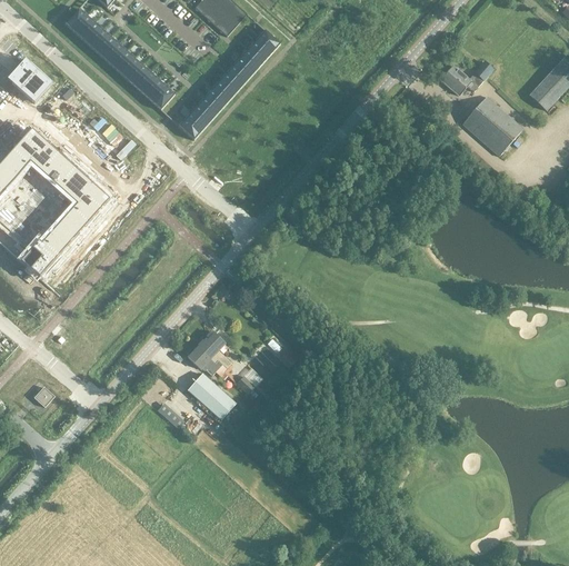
[(247,12),(232,0),(200,0),(195,6),(227,36),(247,12)]
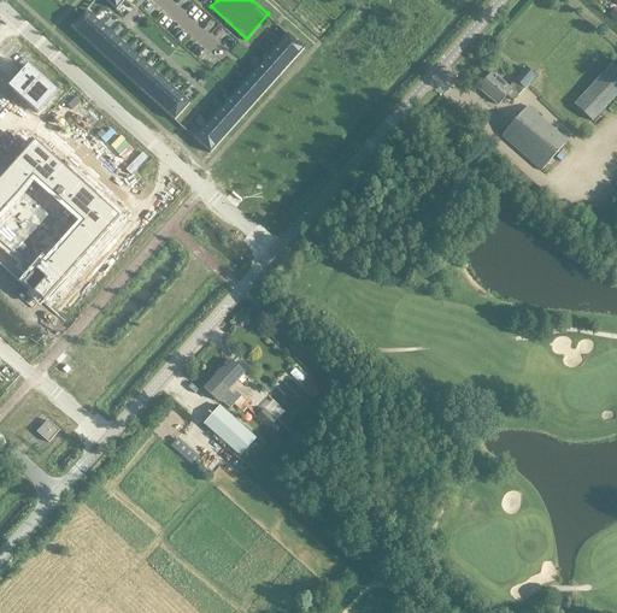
[(78,33),(94,15),(86,7),(70,24),(78,33)]
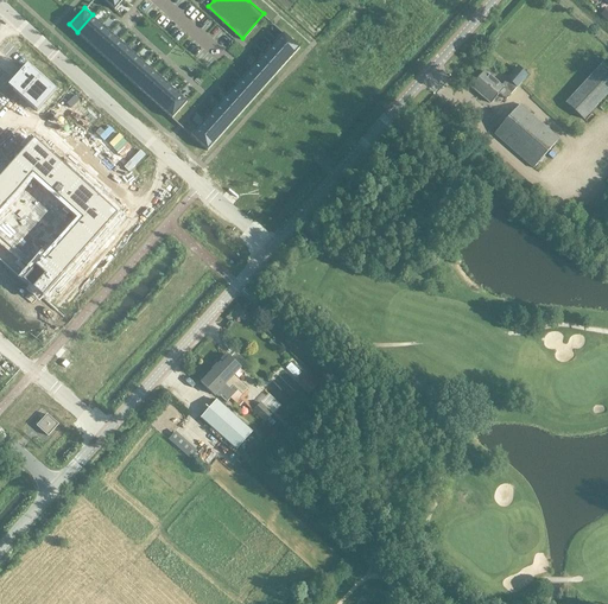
[(87,39),(101,23),(93,14),(77,32),(87,39)]
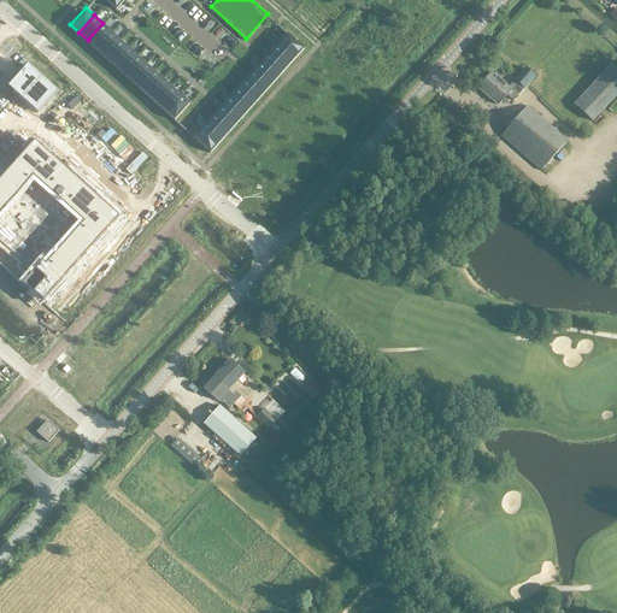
[(97,47),(111,30),(103,23),(88,40),(97,47)]
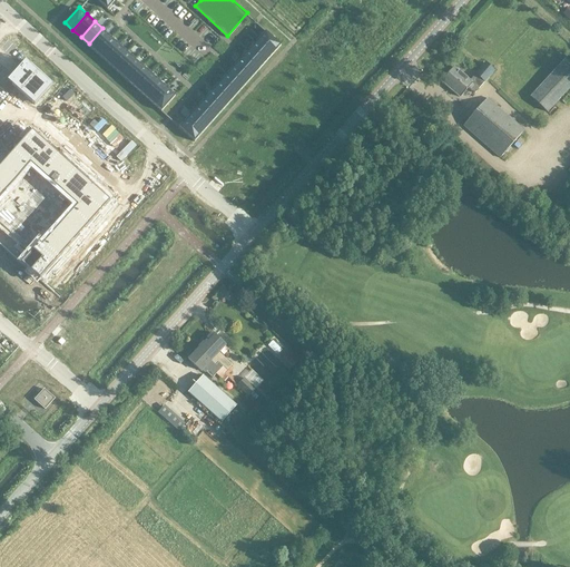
[(97,51),(111,36),(102,28),(89,44),(97,51)]
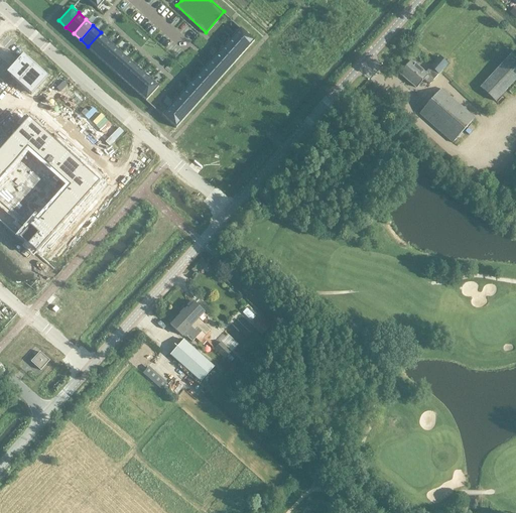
[(254,38),(240,26),(234,33),(248,45),(254,38)]
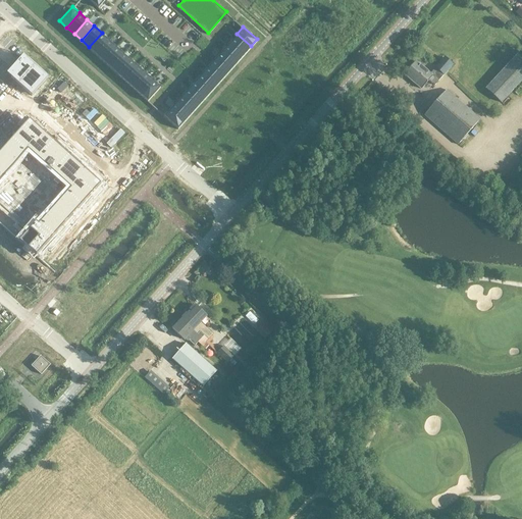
[(96,53),(109,39),(102,33),(89,47),(96,53)]
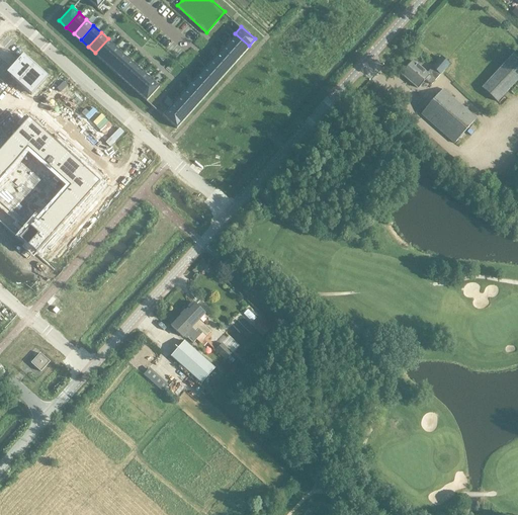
[(249,46),(235,33),(228,40),(242,54),(249,46)]
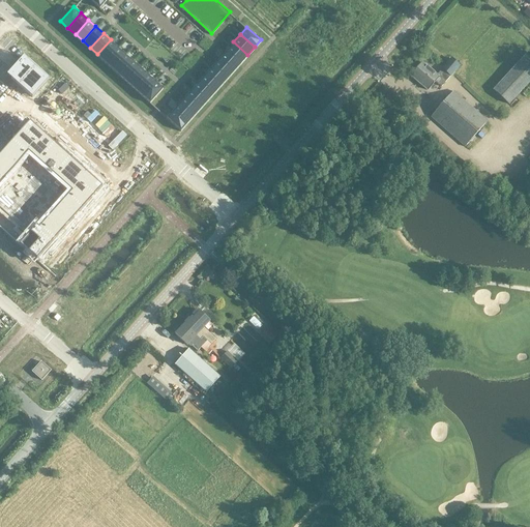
[(105,61),(118,47),(111,39),(97,54),(105,61)]
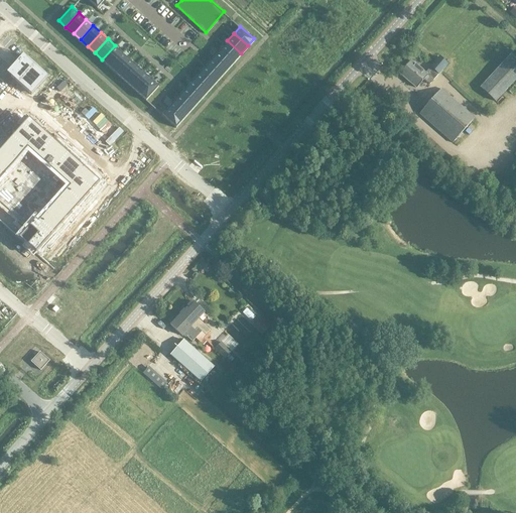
[(241,53),(227,40),(221,47),(235,60),(241,53)]
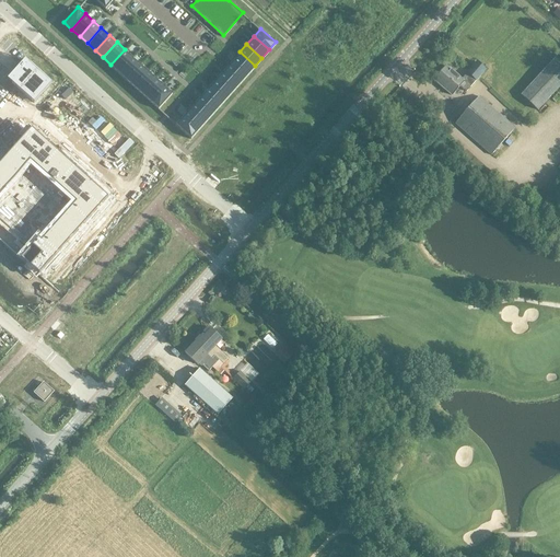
[(119,71),(132,56),(125,49),(111,65),(119,71)]
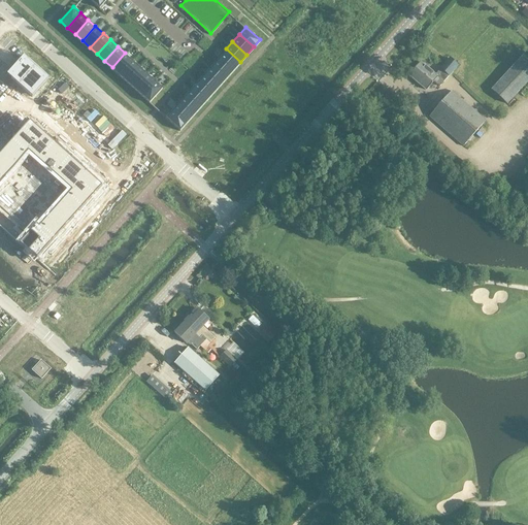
[(240,62),(226,48),(219,56),(233,69),(240,62)]
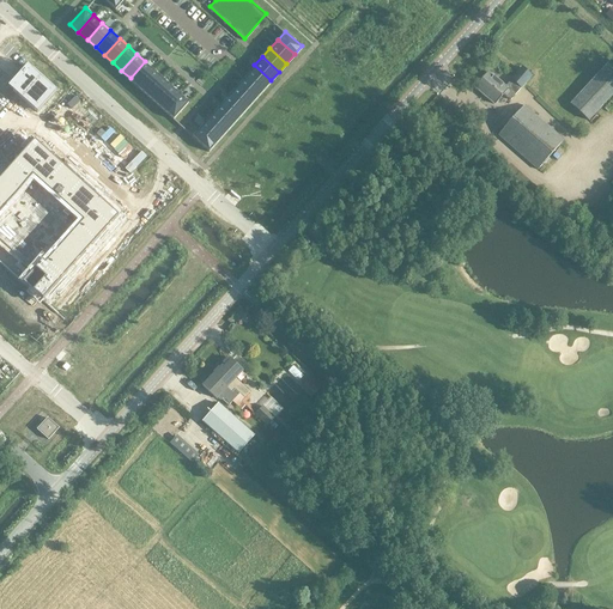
[(589,117),(612,90),(612,60),(611,59),(571,101),(589,117)]
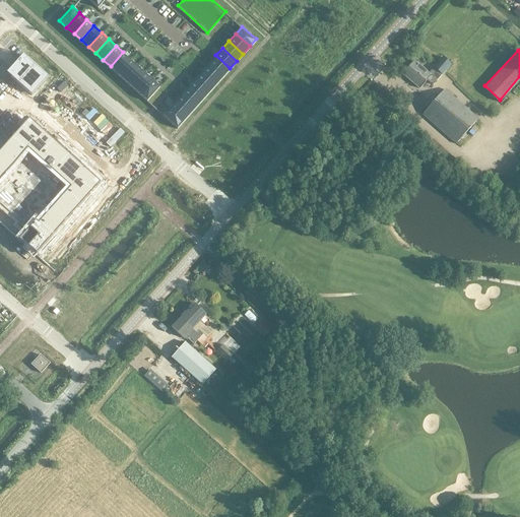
[(118,73),(130,59),(123,52),(111,66),(118,73)]
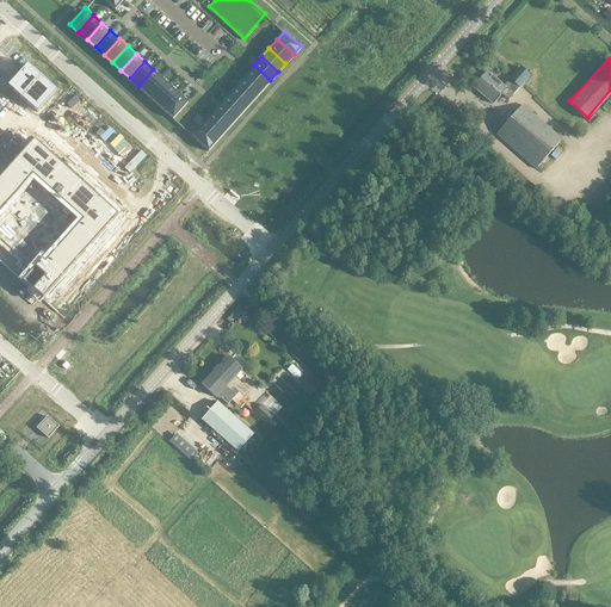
[(270,80),(253,64),(246,74),(263,88),(270,80)]
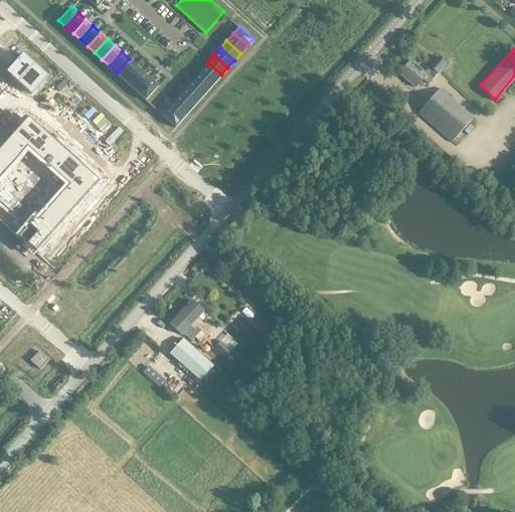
[(415,84),(422,76),(428,81),(446,61),(438,54),(424,70),(410,58),(399,71),(415,84)]
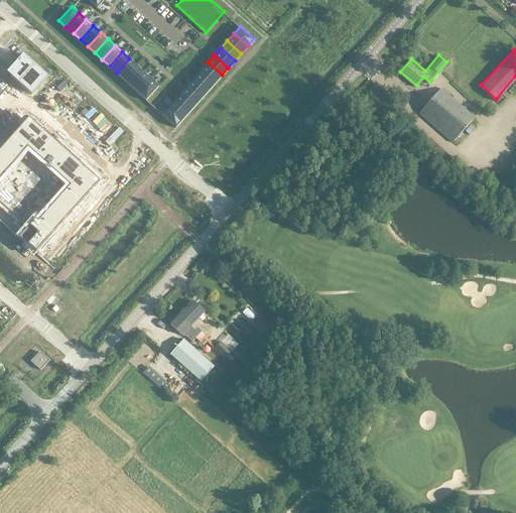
[(27,55),(11,75),(28,90),(29,91),(45,72),(27,56),(27,55)]
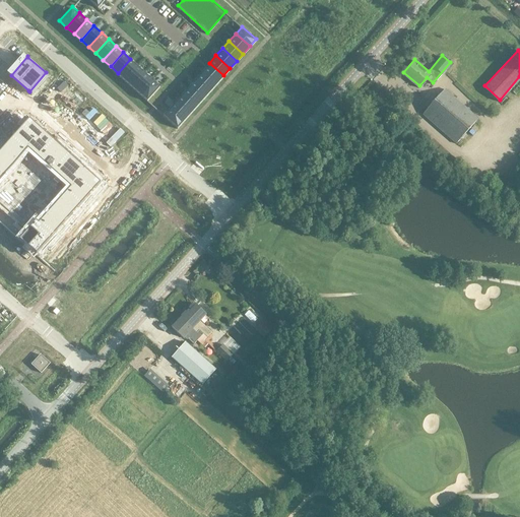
[(125,79),(138,65),(130,59),(118,73),(125,79)]
